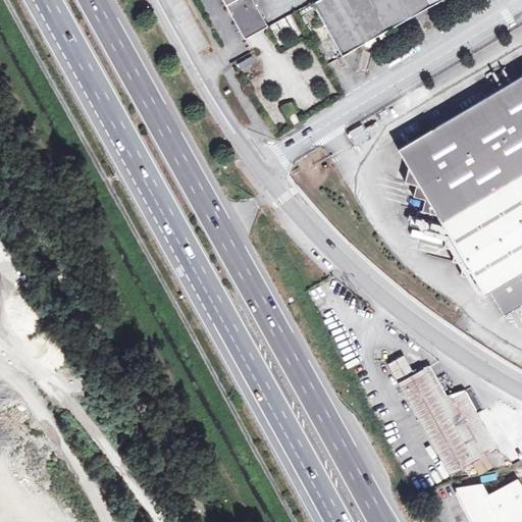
[(223,0),(245,38),(268,25),(253,0),(223,0)]
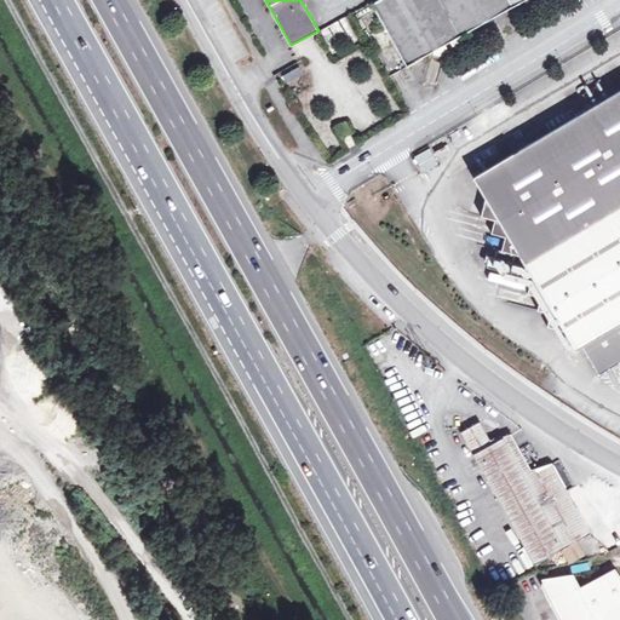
[(377,0),(372,4),(407,65),(451,41),(452,45),(461,39),(460,36),(523,0),(377,0)]
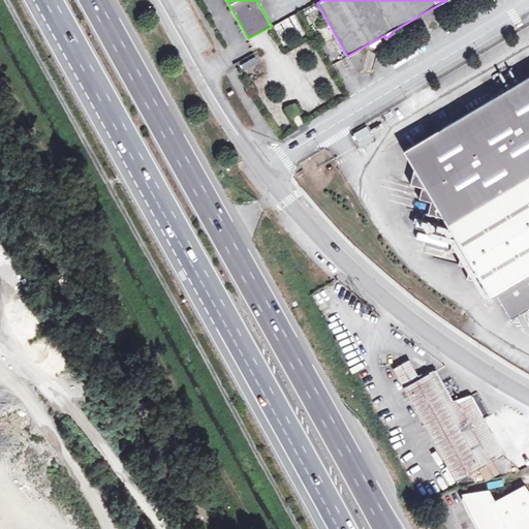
[(282,47),(289,43),(280,24),(273,27),(282,47)]
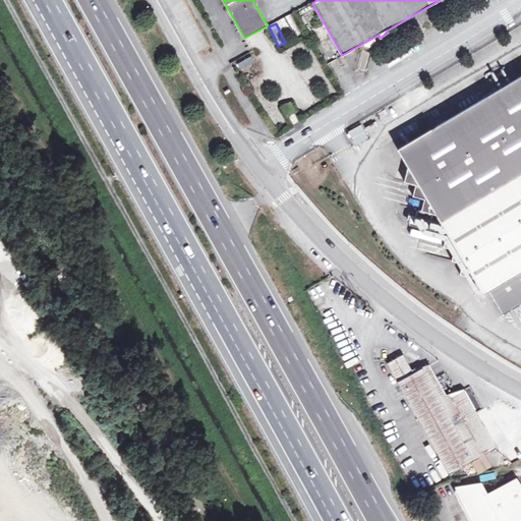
[(234,63),(238,70),(253,61),(249,55),(234,63)]
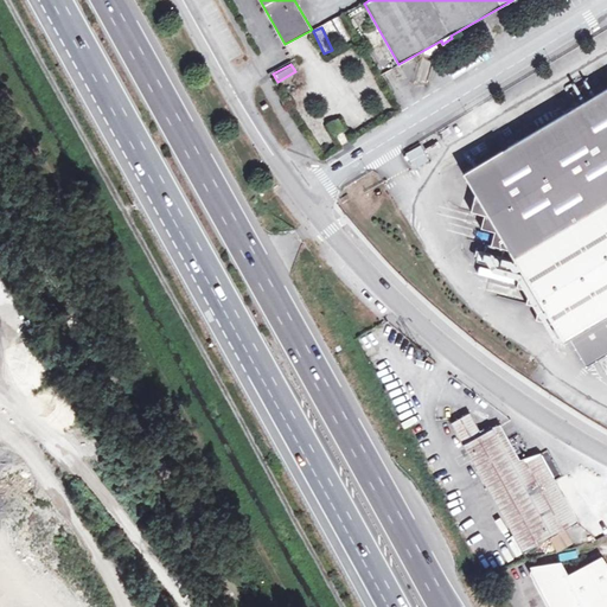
[(510,251),(513,259),(606,202),(606,88),(464,176),(475,196),(479,200),(475,215),(485,217),(489,218),(485,231),(494,234),(499,235),(496,248),(510,251)]
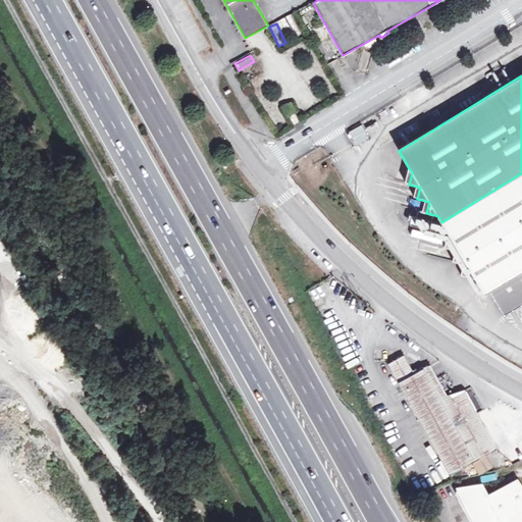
[(521,272),(521,173),(441,222),(451,238),(448,249),(455,251),(459,252),(457,262),(464,264),(468,265),(465,276),(475,279),(485,295),(521,272)]
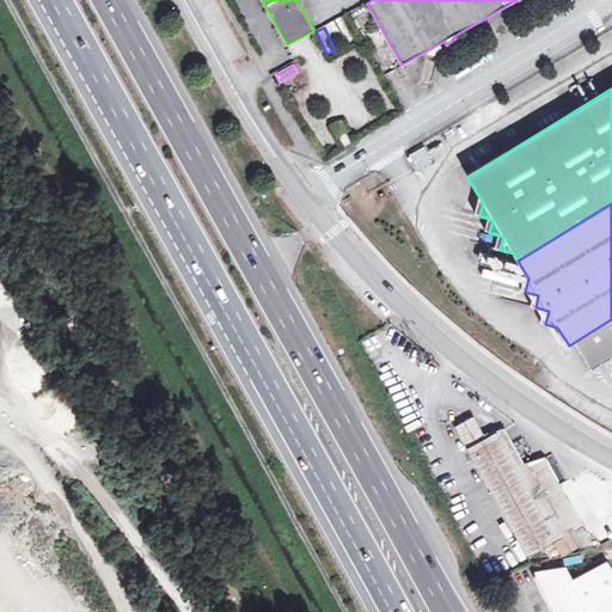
[(472,418),(456,427),(527,555),(581,526),(544,459),(525,470),(502,429),(484,440),(472,418)]
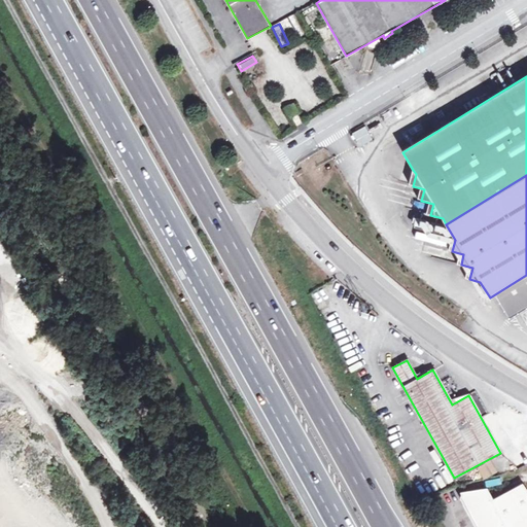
[(477,466),(482,479),(492,473),(487,461),(477,466)]
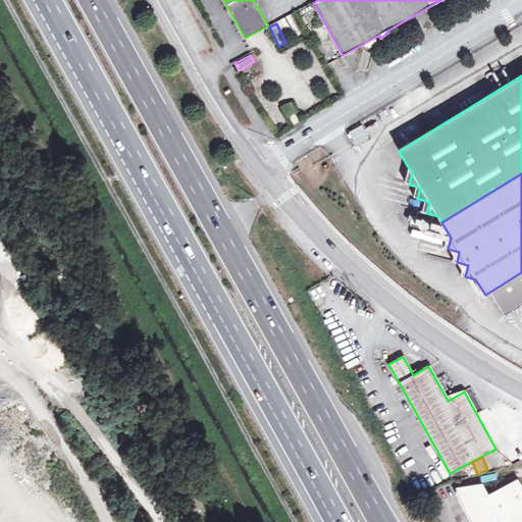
[(484,485),(459,489),(476,521),(521,521),(521,483),(520,480),(490,497),(484,485)]
